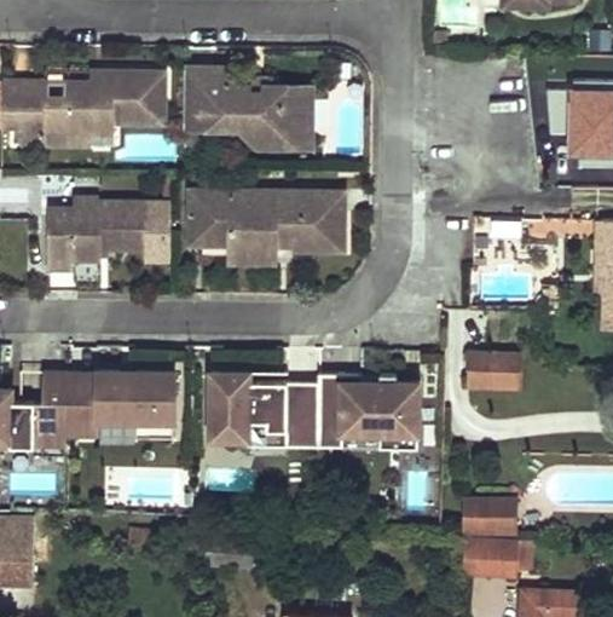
[(445,30),(432,30),(432,44),(445,44),(445,30)]
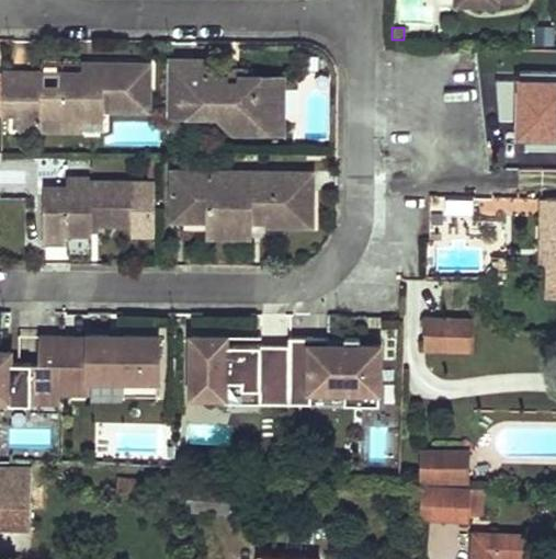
[(210,63),(167,61),(167,116),(217,117),(245,134),(261,118),(292,118),(293,81),(251,80),(251,87),(235,86),(235,80),(210,79),(210,71),(210,63)]
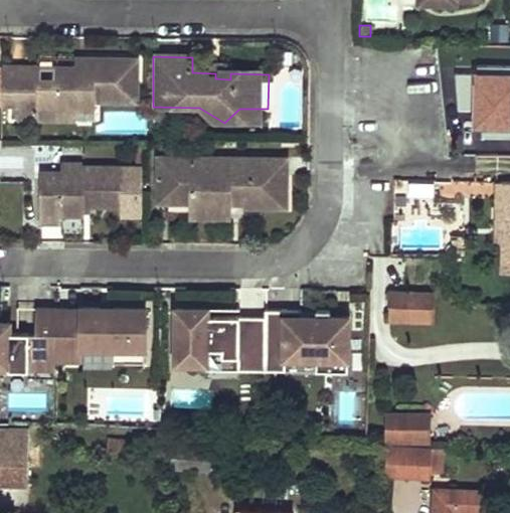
[(192,65),(192,72),(215,73),(215,78),(230,79),(230,73),(230,66),(192,65)]
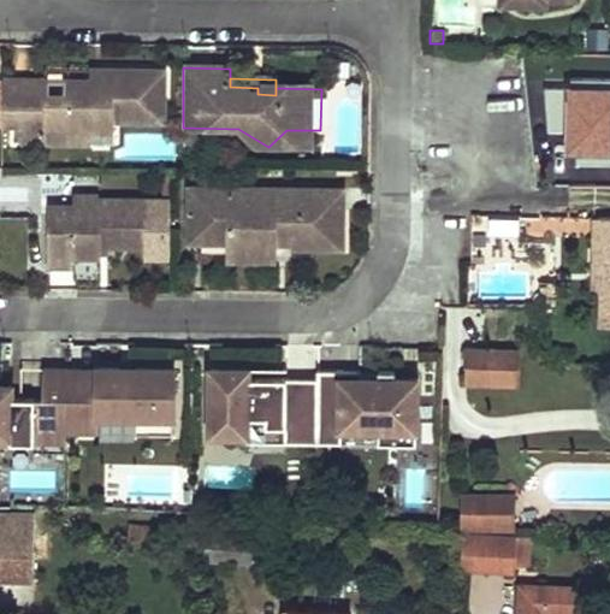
[(45,82),(3,82),(3,86),(3,128),(21,128),(21,146),(45,146),(45,99),(45,82)]
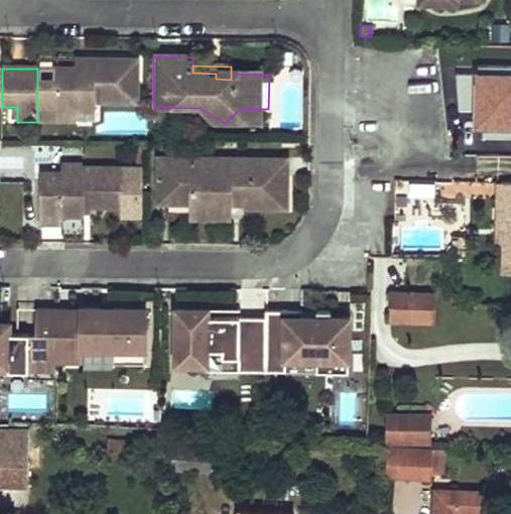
[(137,69),(76,69),(75,76),(55,76),(55,83),(44,83),(44,108),(55,108),(55,122),(76,122),(76,112),(95,112),(95,103),(137,104),(137,69)]
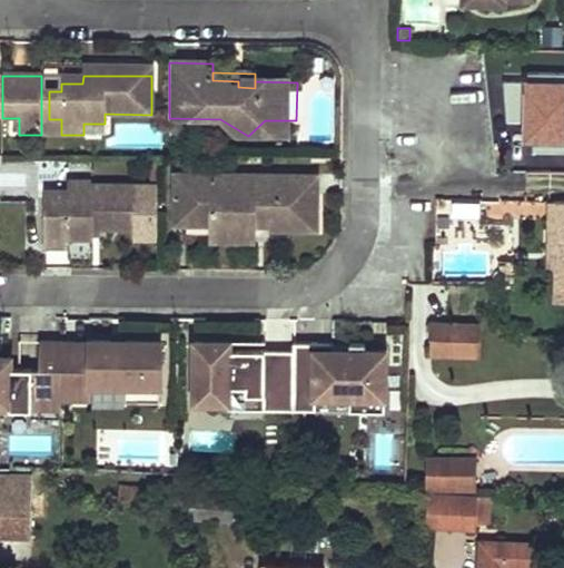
[(563,84),(522,82),(520,146),(563,146),(563,84)]
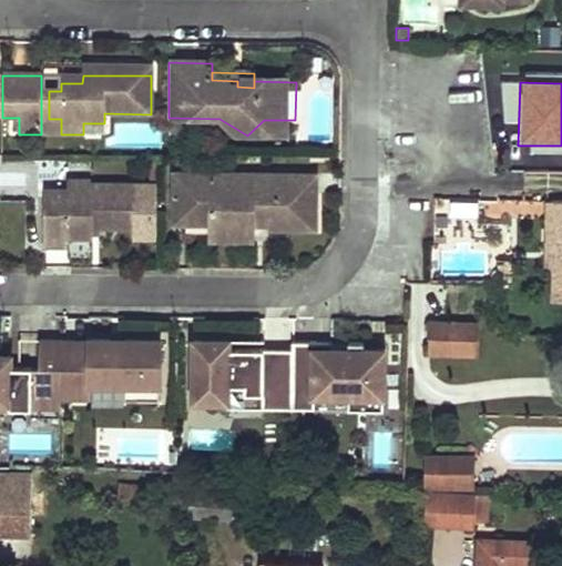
[(61,119),(49,119),(49,91),(41,91),(41,134),(61,134),(61,119)]
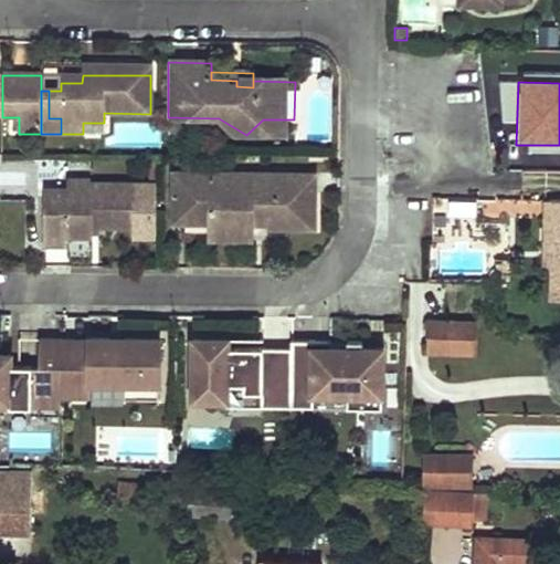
[(263,119),(246,135),(294,136),(294,119),(263,119)]
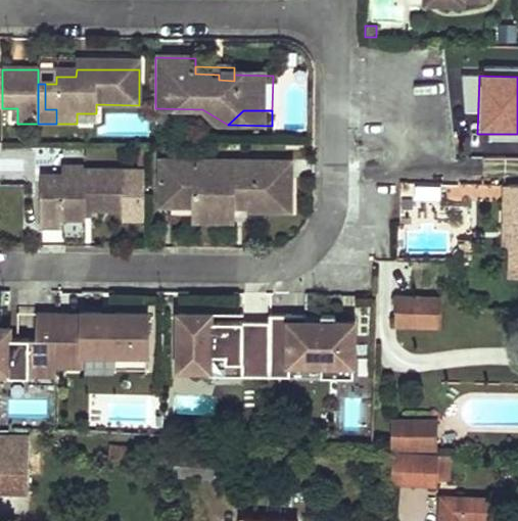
[(96,113),(77,113),(77,124),(96,124),(96,113)]
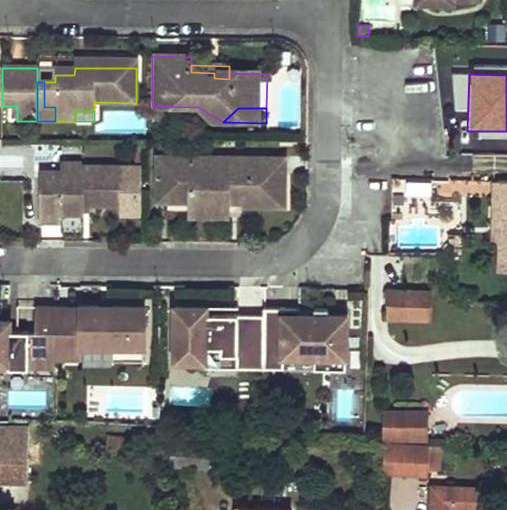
[(177,156),(155,156),(154,193),(165,193),(166,204),(188,204),(227,204),(227,196),(243,196),(243,204),(243,207),(283,207),(284,157),(207,157),(207,168),(177,168),(177,156)]
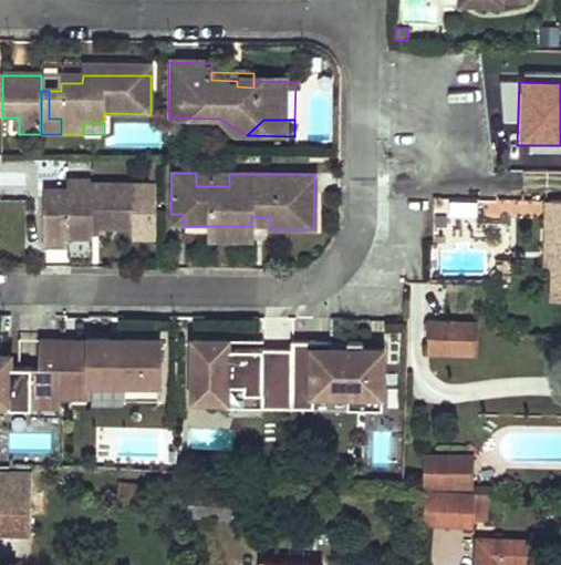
[(229,174),(196,173),(196,186),(229,186),(229,174)]
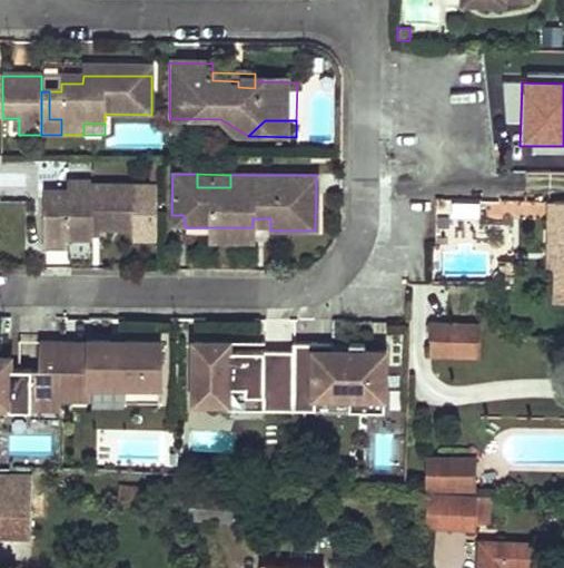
[(90,183),(68,183),(68,193),(89,193),(89,186),(90,186),(90,183)]
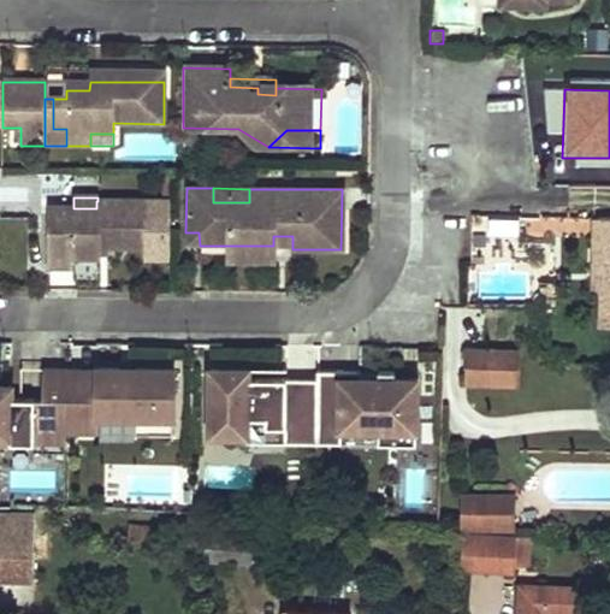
[(98,201),(96,201),(96,208),(73,208),(48,208),(48,269),(72,269),(72,259),(101,259),(101,249),(108,249),(144,249),(144,225),(144,201),(98,201)]
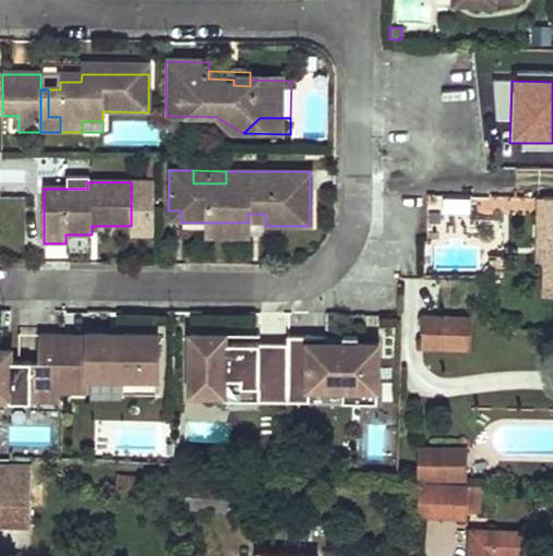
[(552,295),(552,197),(538,197),(538,219),(547,219),(545,257),(545,295),(552,295)]
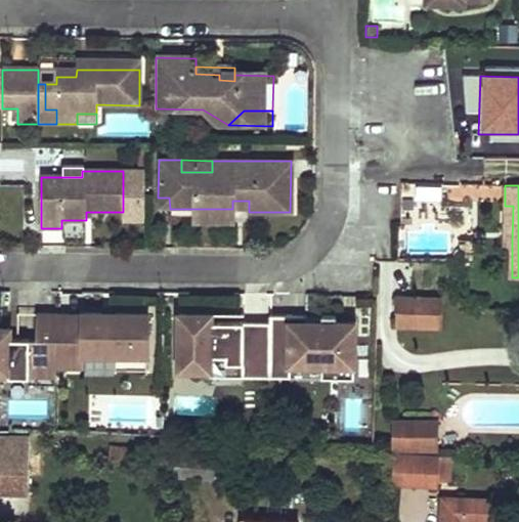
[(169,198),(158,198),(158,209),(170,209),(169,198)]
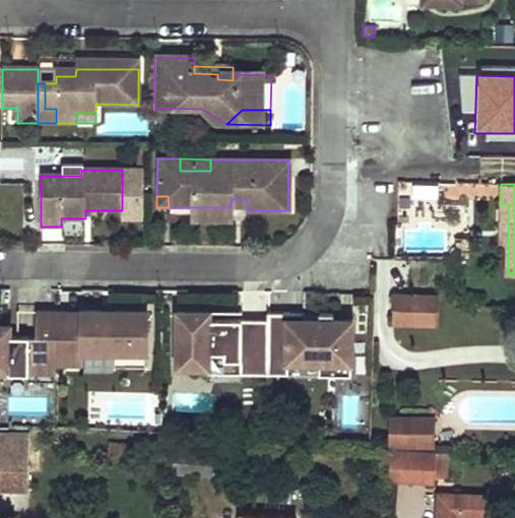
[(247,199),(231,199),(231,207),(247,207),(247,199)]
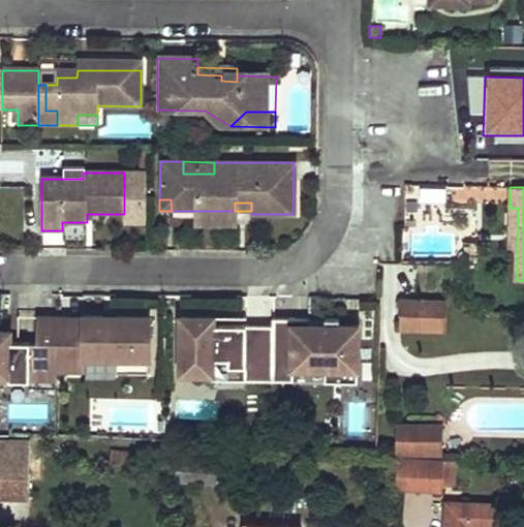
[(517,244),(518,208),(510,208),(509,244),(517,244)]
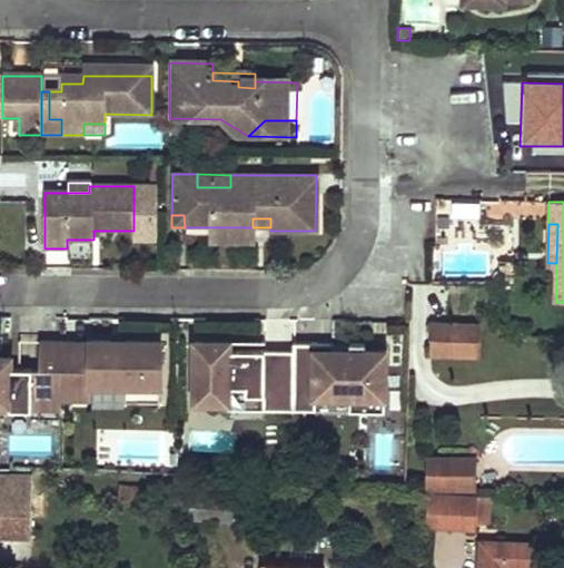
[(253,227),(209,227),(209,244),(254,245),(253,227)]
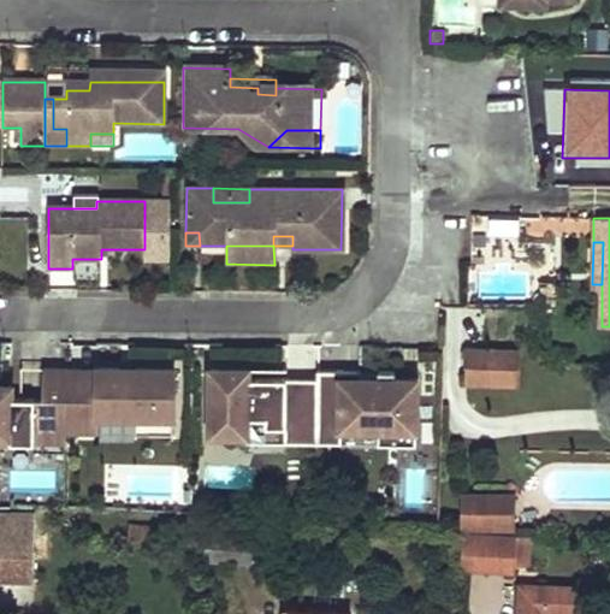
[(511,385),(511,348),(462,348),(463,385),(511,385)]
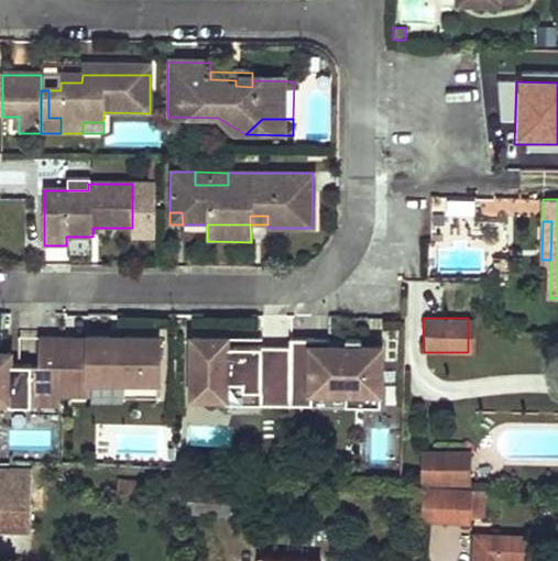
[(12,367),(12,356),(0,355),(0,398),(11,398),(11,408),(33,408),(33,399),(61,399),(61,398),(61,383),(61,339),(41,339),(41,367),(12,367)]
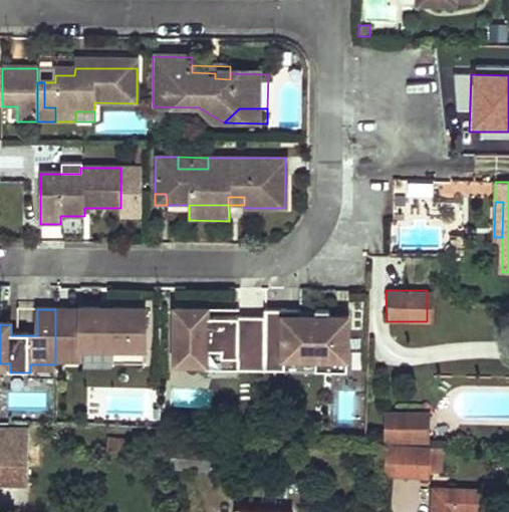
[(99,316),(99,309),(81,309),(81,316),(56,316),(56,309),(55,309),(55,349),(82,349),(114,350),(113,363),(145,363),(146,310),(113,309),(113,316),(99,316)]
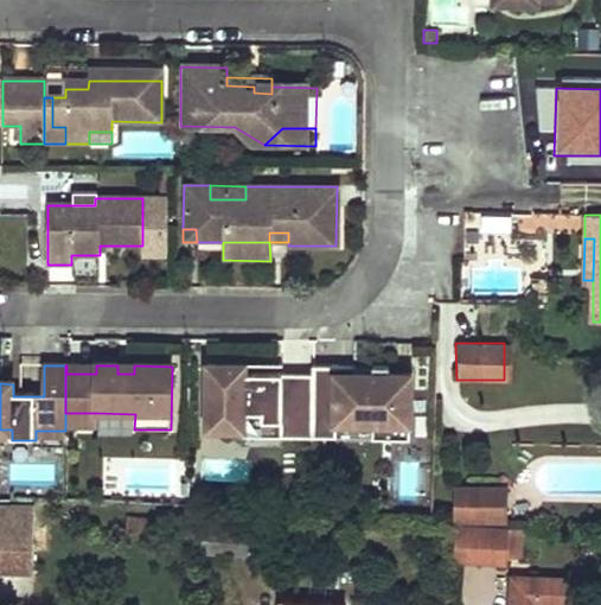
[(247,375),(247,367),(209,365),(209,431),(245,431),(245,414),(263,414),(263,422),(314,422),(315,375),(247,375)]
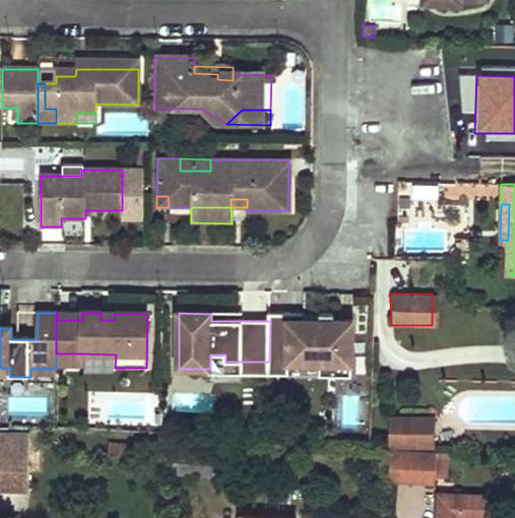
[(306,321),(306,314),(270,314),(270,321),(269,362),(269,375),(290,375),(290,363),(321,363),(321,376),(352,377),(352,322),(334,321),(334,315),(321,314),(321,321),(306,321)]
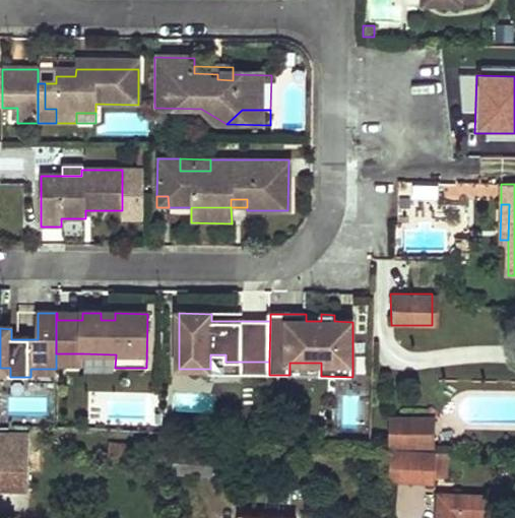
[(83,353),(56,353),(56,368),(83,368),(83,353)]
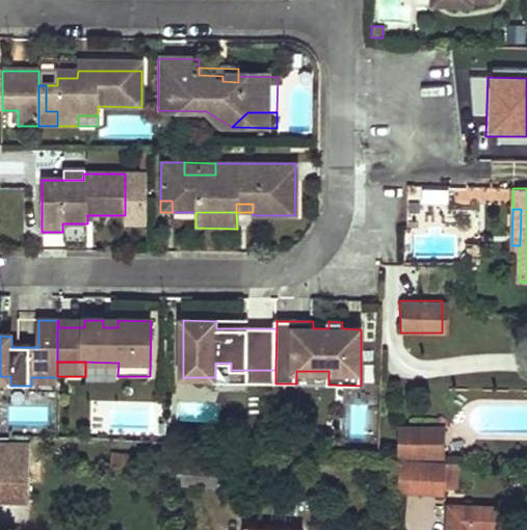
[(275,370),(231,370),(231,383),(275,383),(275,370)]
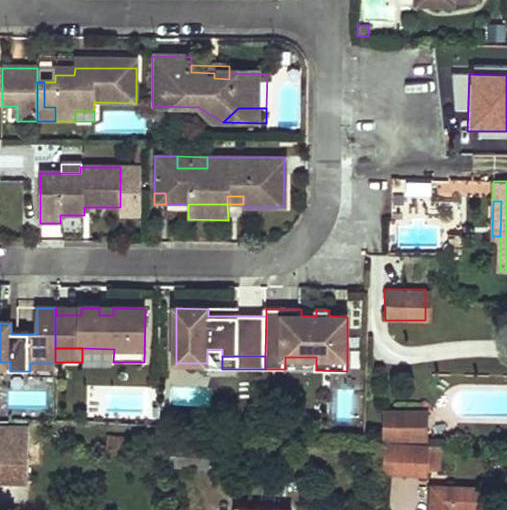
[(10,362),(0,362),(0,388),(10,387),(10,371),(10,362)]
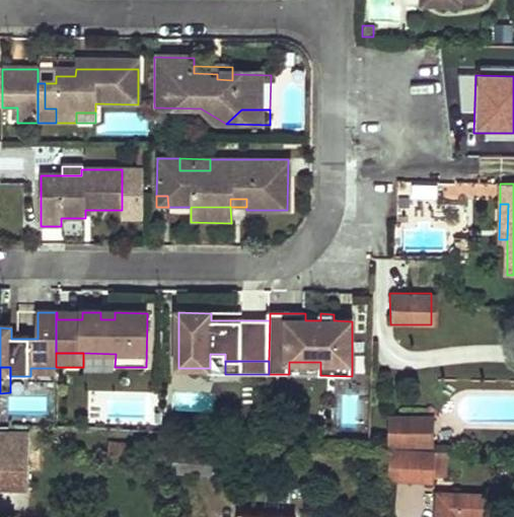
[(56,376),(56,368),(30,368),(30,376),(56,376)]
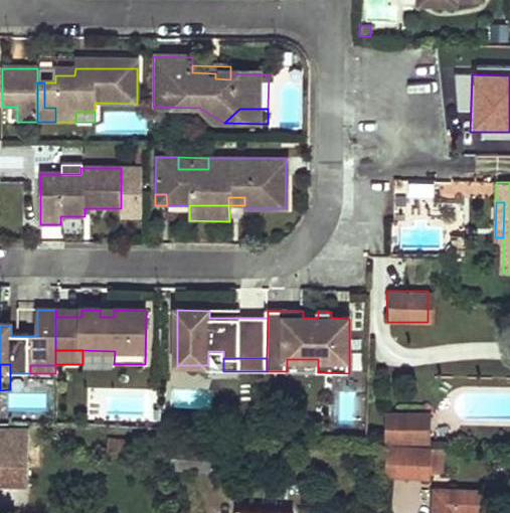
[(429,413),(385,412),(384,441),(428,441),(429,413)]
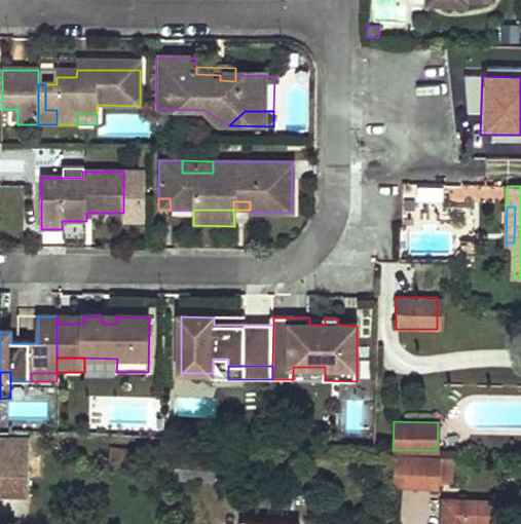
[(0,494),(24,494),(25,439),(0,438),(0,494)]
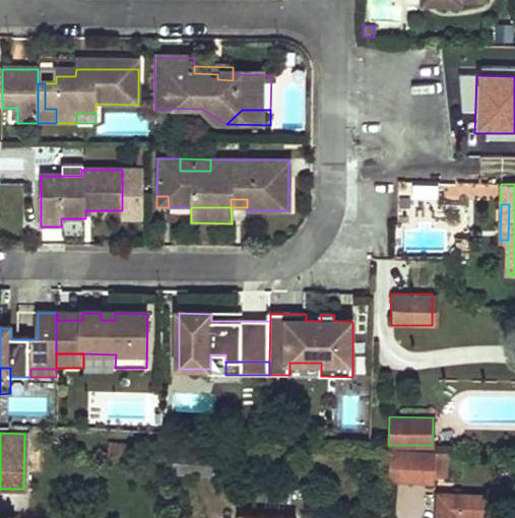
[(433,455),(387,453),(386,482),(431,484),(433,455)]
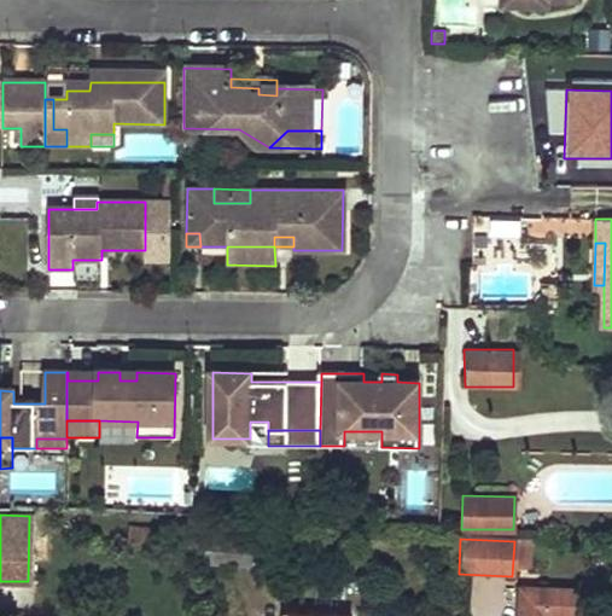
[(570,615),(571,591),(517,590),(516,615),(570,615)]
